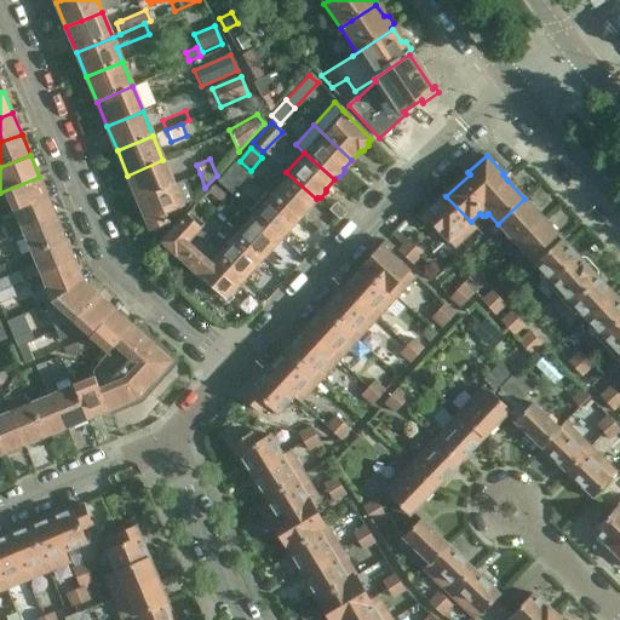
[(127,176),(138,200),(173,185),(162,160),(127,176)]
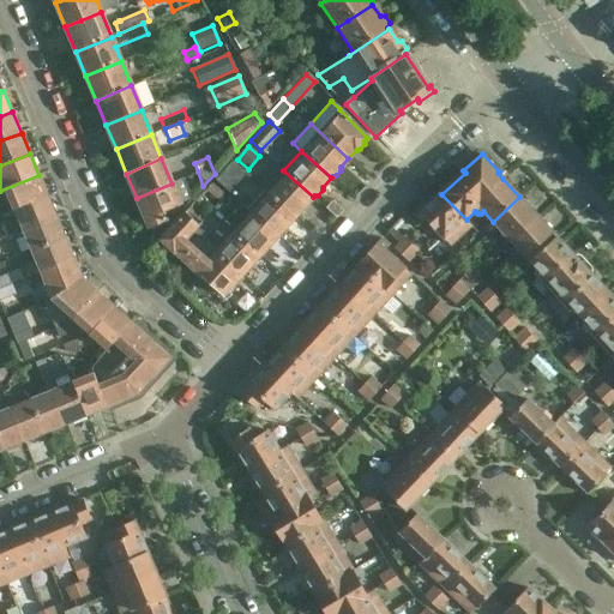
[(276,163),(258,182),(265,190),(295,217),(296,215),(300,215),(305,210),(305,206),(313,197),(283,170),(276,163)]
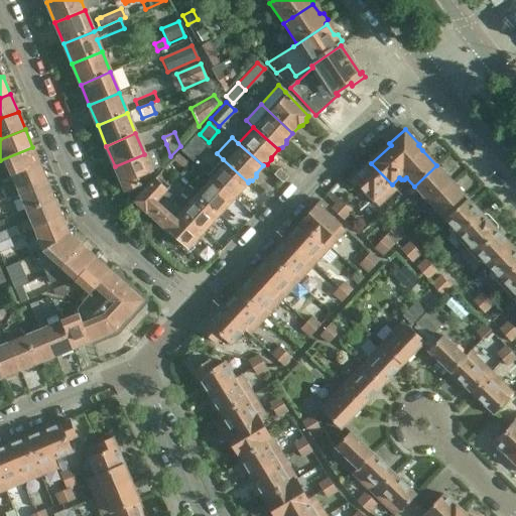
[(189,141),(180,151),(192,162),(202,152),(189,141)]
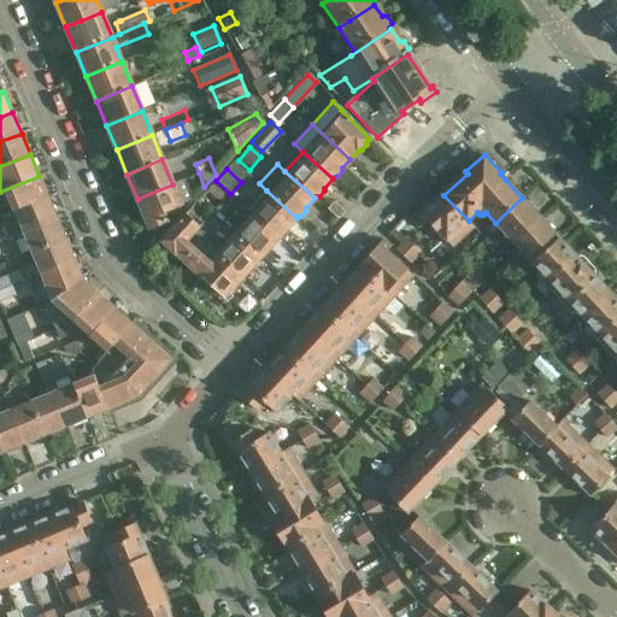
[(39,176),(0,192),(0,204),(10,200),(15,211),(47,197),(39,176)]
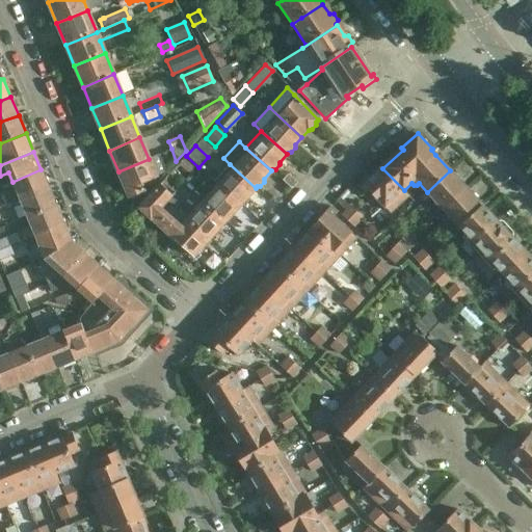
[(118,171),(129,197),(130,196),(134,198),(138,196),(139,192),(144,191),(142,186),(151,183),(150,180),(156,177),(166,173),(159,155),(149,159),(118,171)]
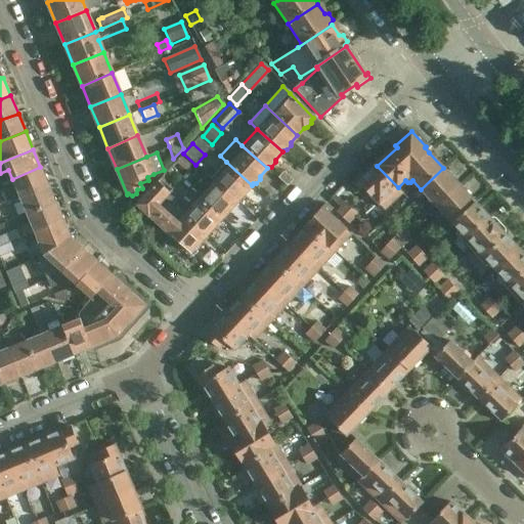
[(192,167),(181,157),(175,163),(187,173),(192,167)]
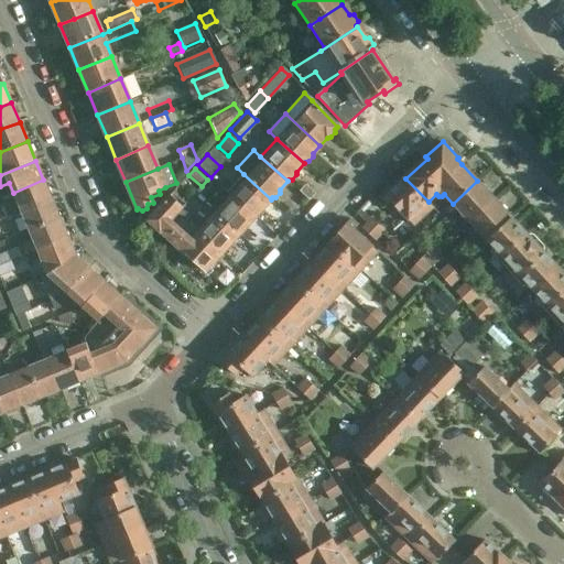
[(243,174),(228,192),(255,217),(256,216),(259,216),(263,210),(263,207),(271,199),(243,174)]
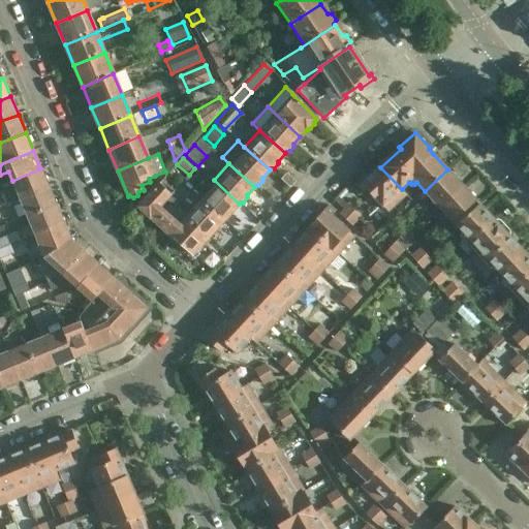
[(402,189),(380,167),(359,187),(363,192),(367,189),(389,213),(407,194),(402,189)]
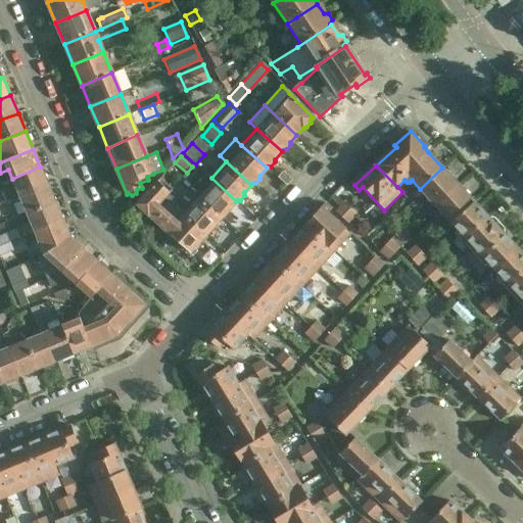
[(48,184),(40,167),(12,179),(15,188),(2,193),(5,201),(15,197),(48,184)]
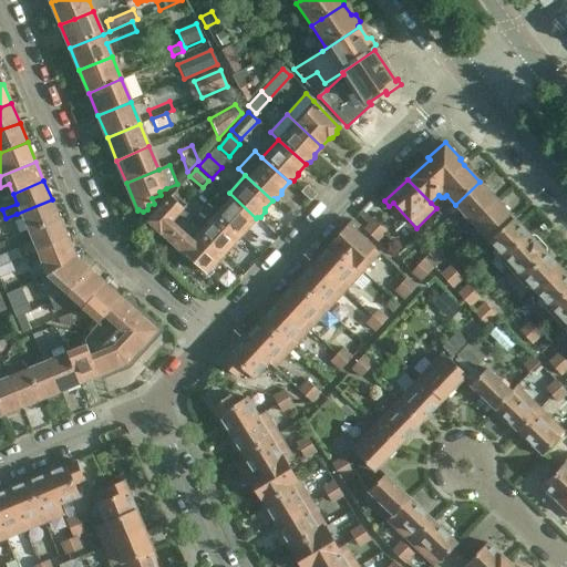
[(455,205),(472,223),(497,200),(480,182),(455,205)]
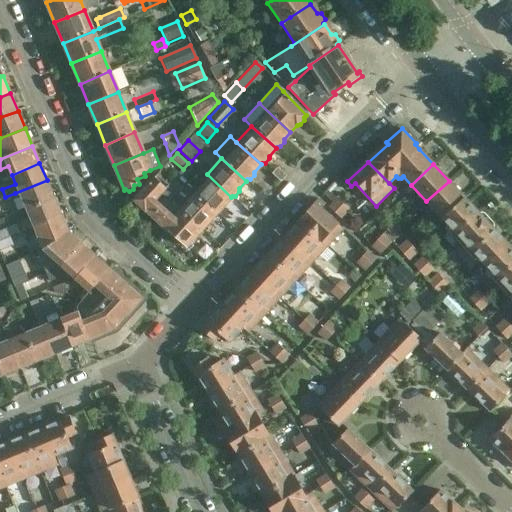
[(202,170),(187,187),(191,191),(216,214),(218,212),(220,212),(224,208),(224,205),(231,197),(207,174),(202,170)]
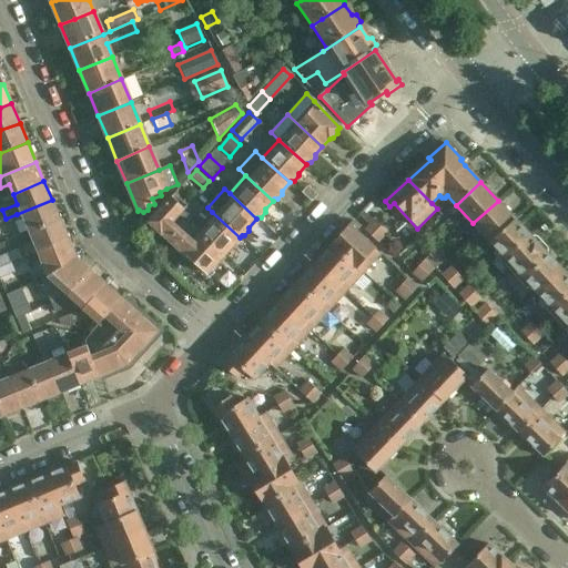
[(149,222),(176,246),(186,235),(172,222),(179,215),(186,206),(173,195),(149,222)]
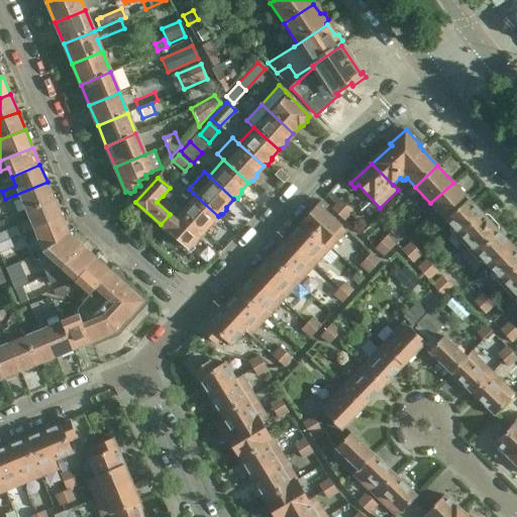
[(26,212),(55,200),(47,182),(15,195),(17,200),(21,198),(26,212)]
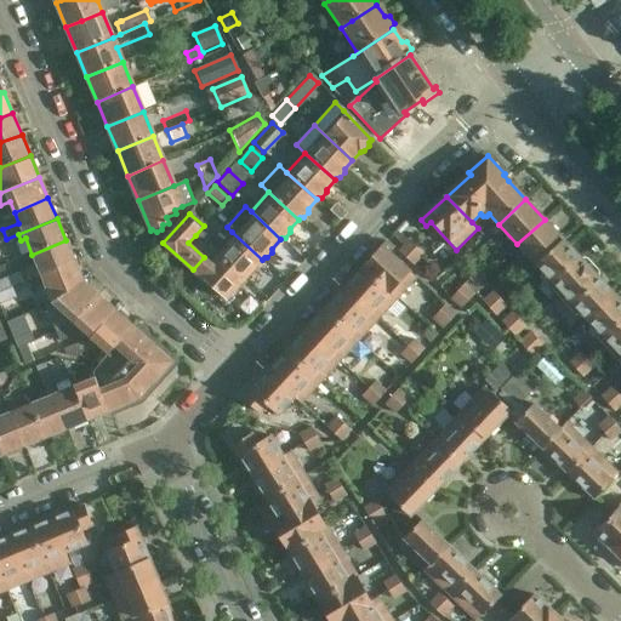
[(517,244),(537,266),(564,240),(545,220),(517,244)]
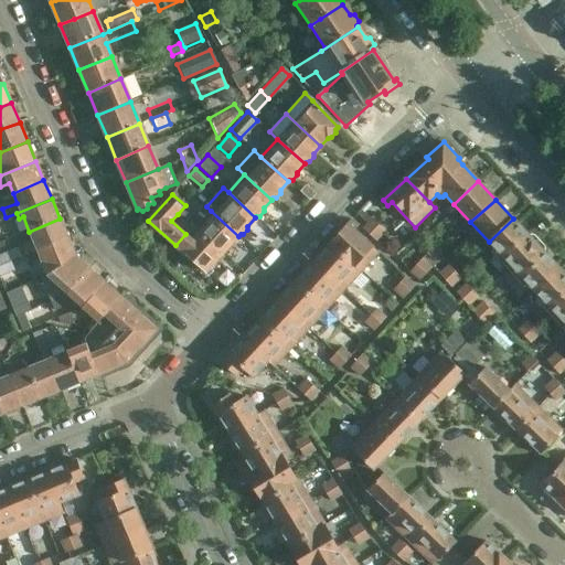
[(178,214),(187,222),(194,213),(185,205),(178,214)]
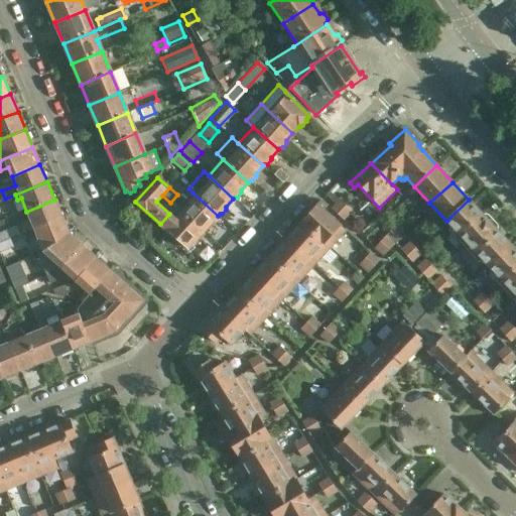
[(192,192),(177,210),(203,232),(204,230),(207,231),(211,226),(211,223),(218,216),(192,192)]
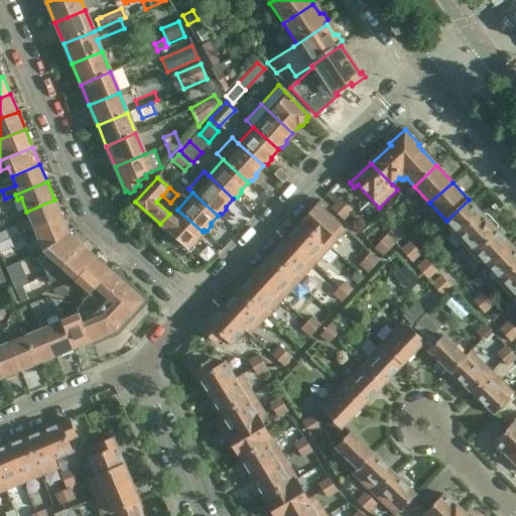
[(203,232),(177,210),(170,203),(162,196),(156,202),(169,214),(160,224),(187,249),(188,247),(191,247),(196,243),(196,240),(203,232)]
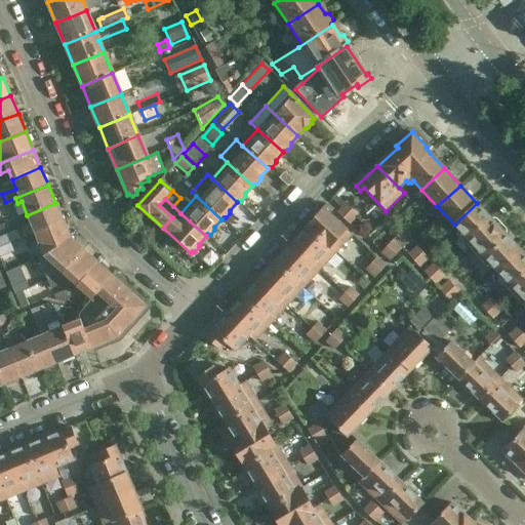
[(63,220),(55,203),(27,215),(33,228),(29,230),(31,234),(63,220)]
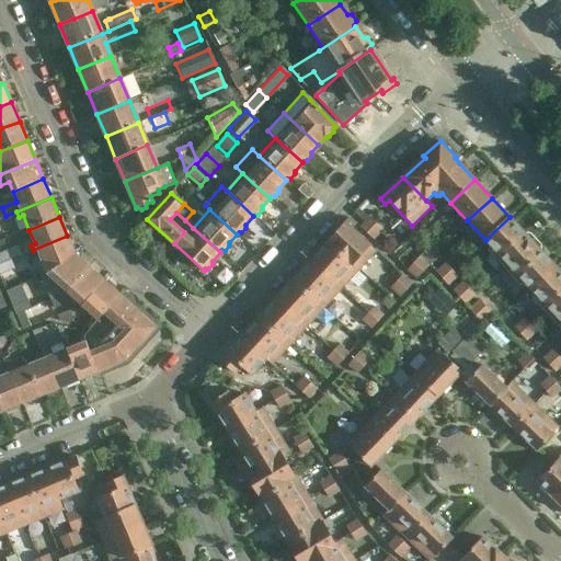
[(382,230),(368,217),(359,228),(374,240),(382,230)]
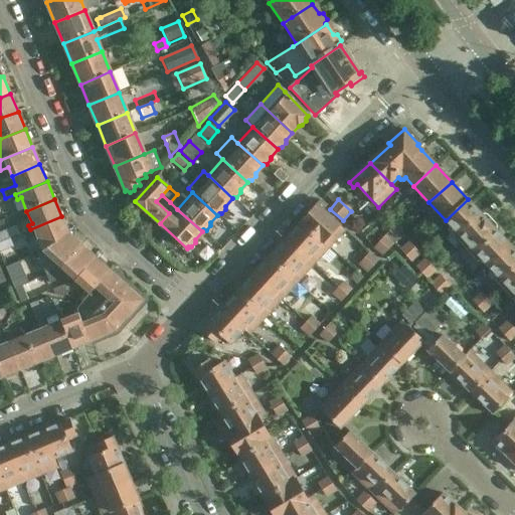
[(446,220),(488,267),(511,245),(496,228),(497,227),(497,224),(488,215),(484,214),(483,215),(468,199),(446,220)]
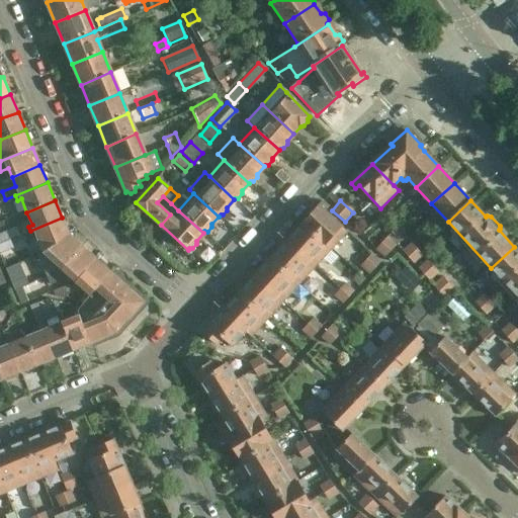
[(322,202),(303,224),(331,250),(347,233),(341,227),(324,210),(327,206),(322,202)]
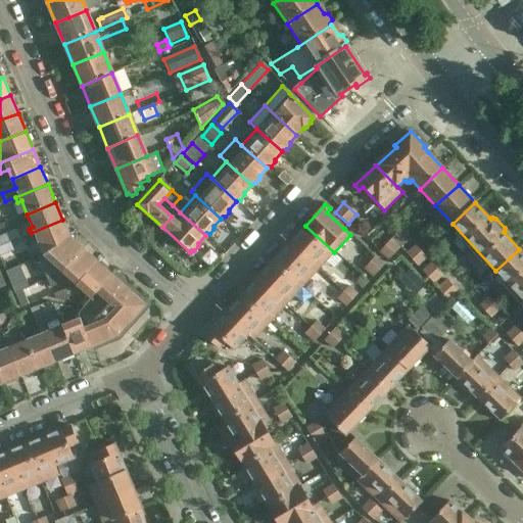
[(62,220),(31,233),(22,236),(27,245),(38,241),(44,254),(69,237),(62,220)]
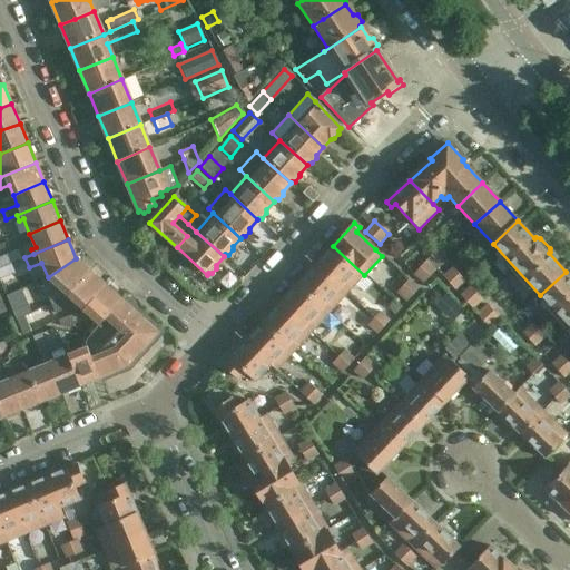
[(333,246),(315,266),(346,294),(364,275),(333,246)]
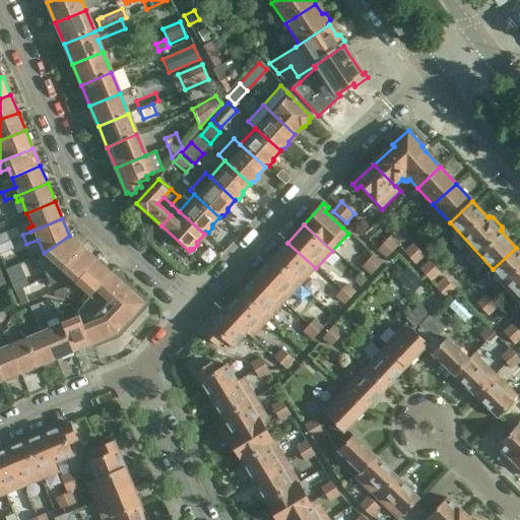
[(398,226),(377,251),(385,259),(406,234),(398,226)]
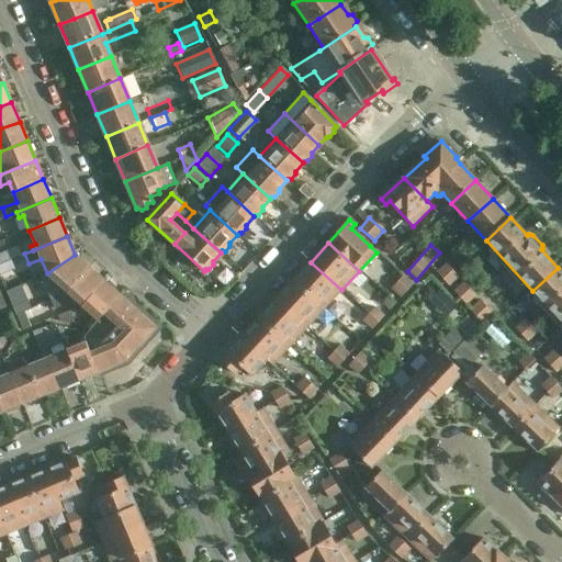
[(7,251),(0,253),(0,263),(10,260),(7,251)]
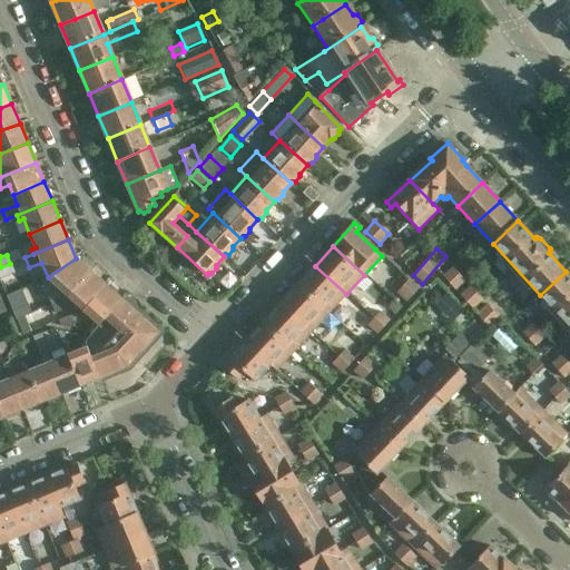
[(176,265),(168,257),(163,263),(170,271),(176,265)]
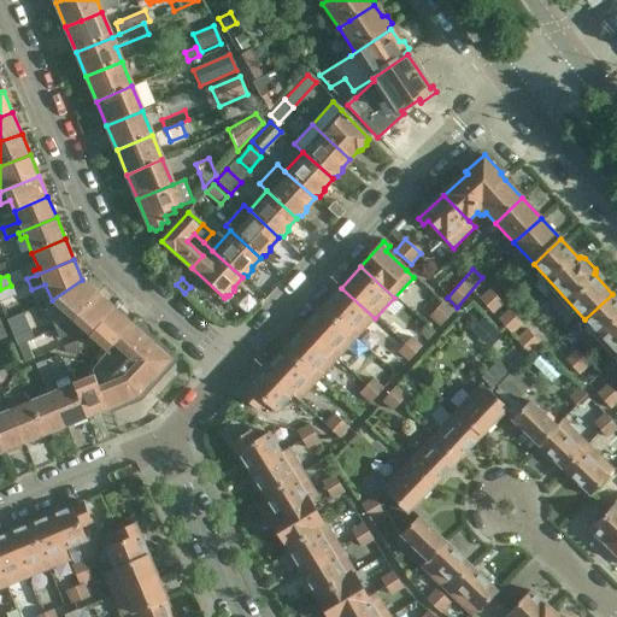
[(98,293),(82,280),(52,300),(43,304),(56,330),(66,327),(69,323),(98,293)]
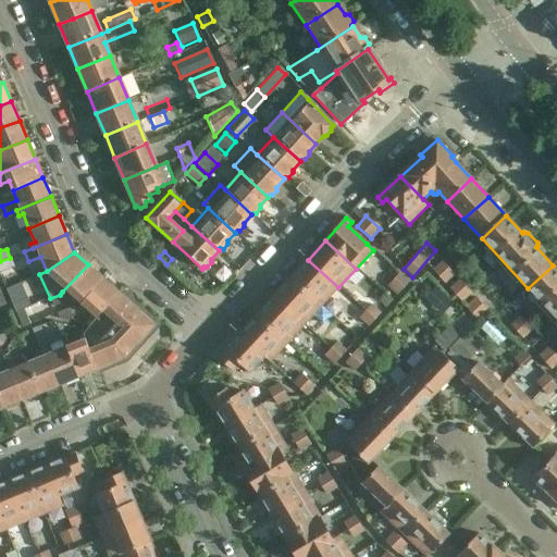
[(0,273),(14,268),(10,258),(0,261),(0,273)]
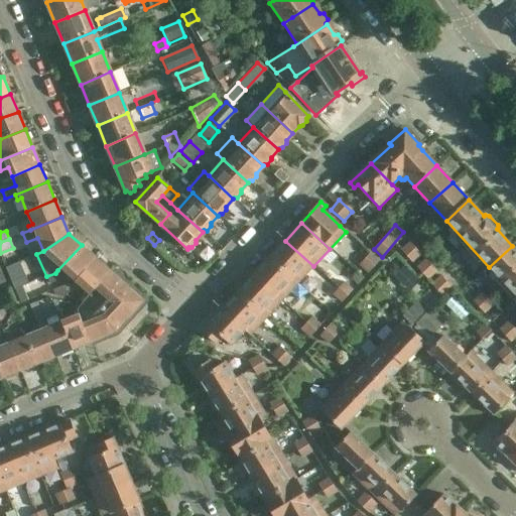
[(285,241),(269,258),(297,284),(313,266),(285,241)]
